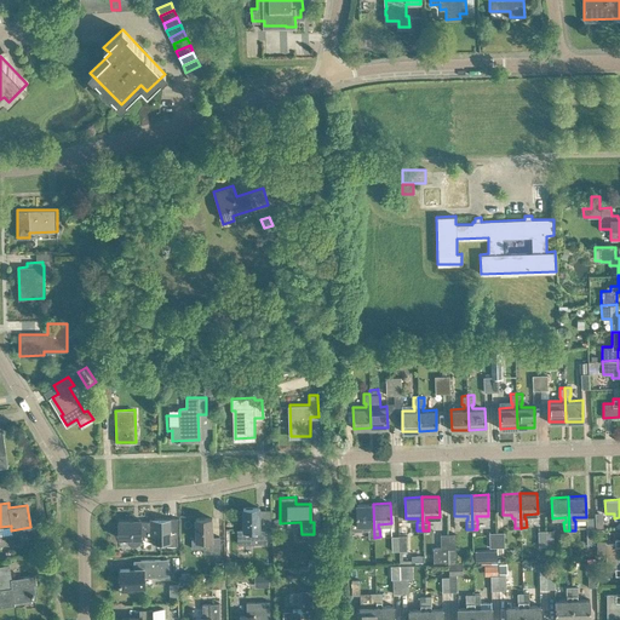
[(373,504),(356,504),(356,512),(349,514),(350,529),(368,529),(368,538),(374,538),(373,504)]
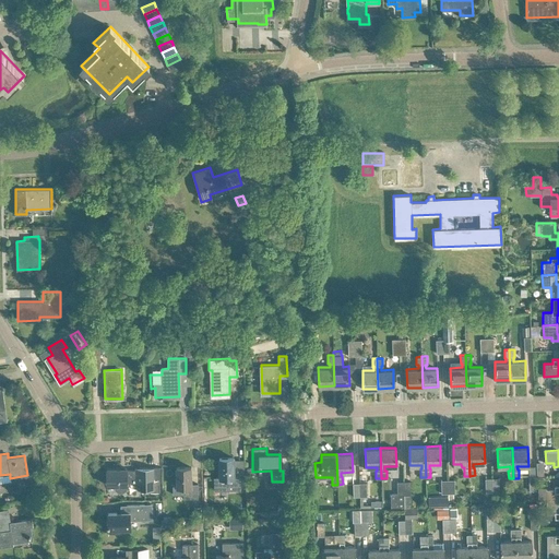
[(234,460),(234,458),(218,458),(219,477),(226,477),(226,489),(240,489),(240,474),(241,474),(241,460),(234,460)]
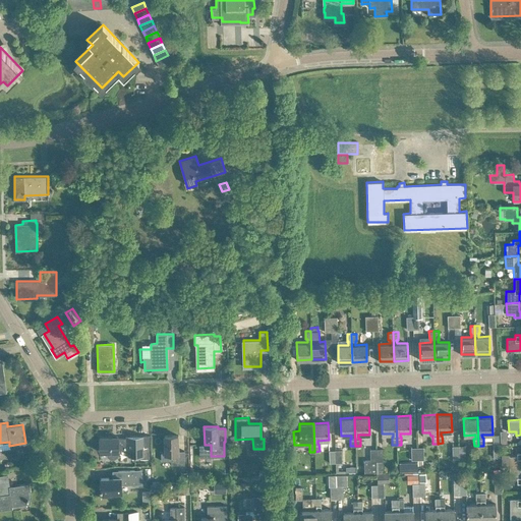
[(149,458),(149,435),(125,436),(125,438),(118,438),(118,436),(100,437),(100,452),(107,452),(107,453),(108,456),(111,458),(114,458),(117,456),(118,452),(118,449),(130,449),(130,458),(149,458)]
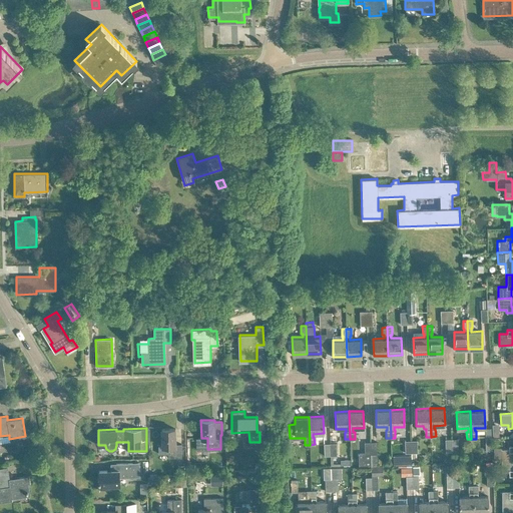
[(175,445),(175,428),(161,428),(162,446),(158,446),(158,453),(168,453),(168,458),(181,457),(181,445),(175,445)]
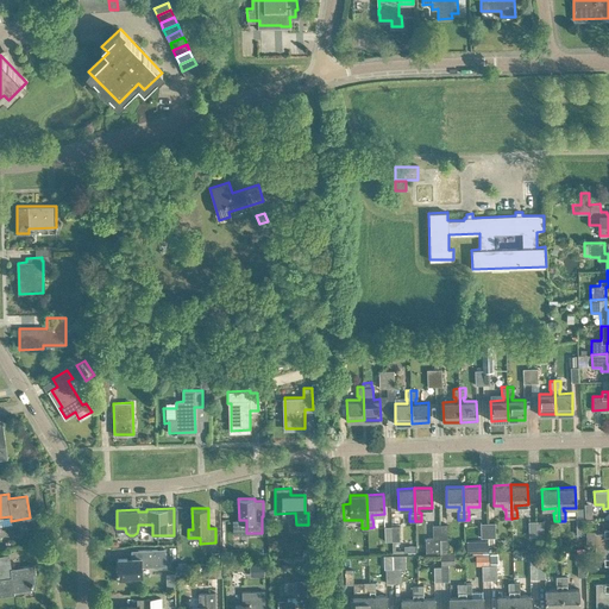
[(440,552),(440,539),(439,523),(432,525),(433,537),(425,538),(426,552),(440,552)]
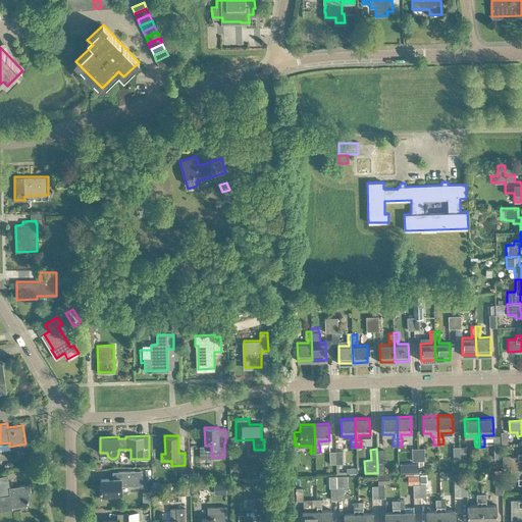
[(510,468),(521,468),(521,453),(518,453),(518,457),(510,457),(510,468)]
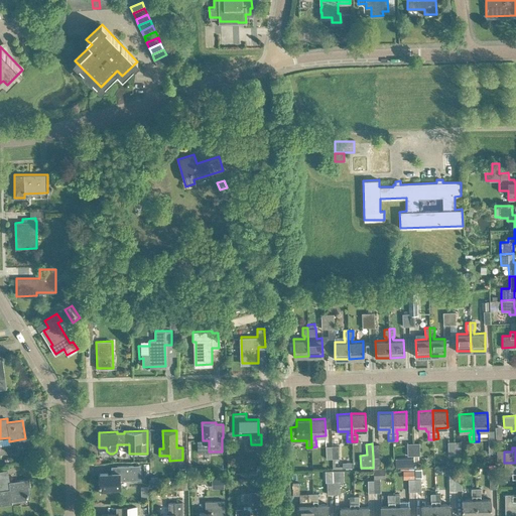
[(515,463),(504,463),(504,475),(512,474),(512,478),(515,477),(515,463)]
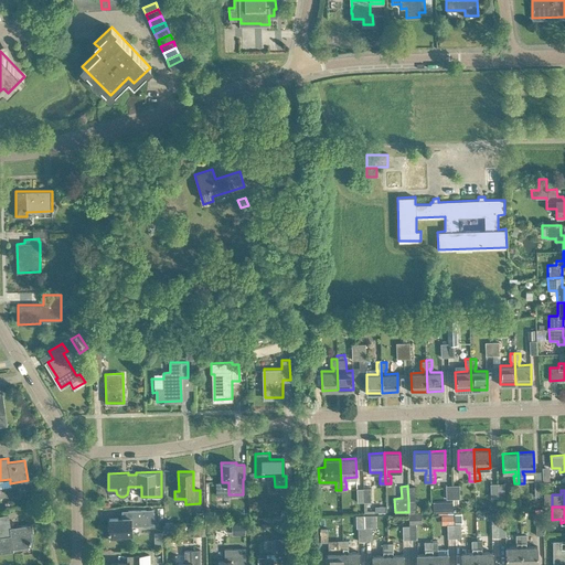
[(273,521),(292,520),(292,508),(280,509),(280,514),(273,514),(273,521)]
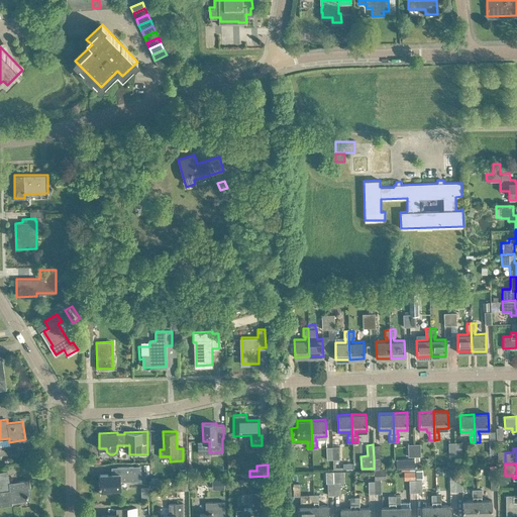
[(100,493),(109,493),(109,489),(120,489),(120,481),(140,480),(140,466),(117,467),(117,474),(100,474),(100,490),(100,493)]
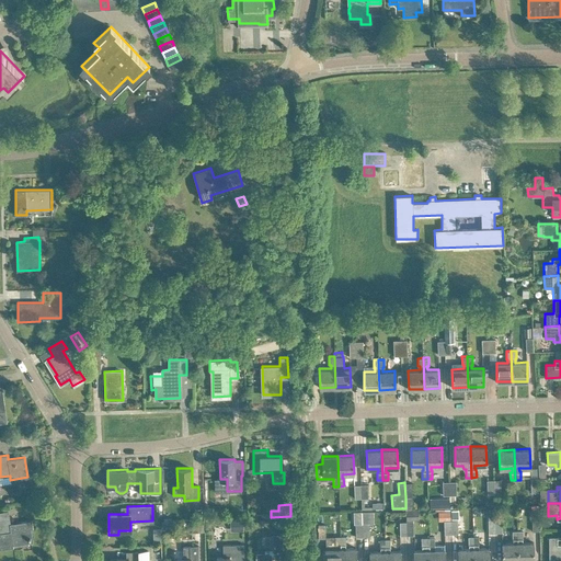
[(407,522),(407,535),(413,535),(413,519),(419,519),(418,508),(413,508),(405,508),(407,522)]
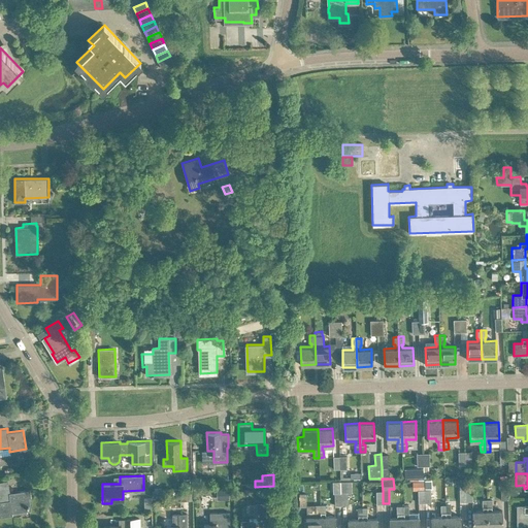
[(507,499),(506,480),(498,480),(498,488),(500,488),(500,499),(507,499)]
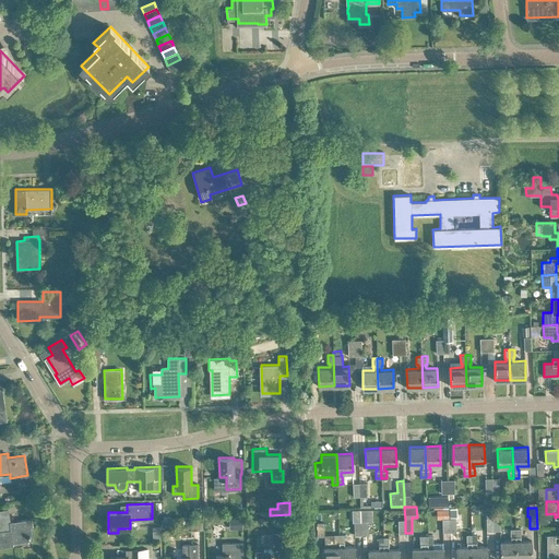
[(10,521),(9,509),(0,510),(0,546),(13,545),(12,540),(31,538),(31,539),(32,539),(31,527),(33,527),(32,519),(10,521)]
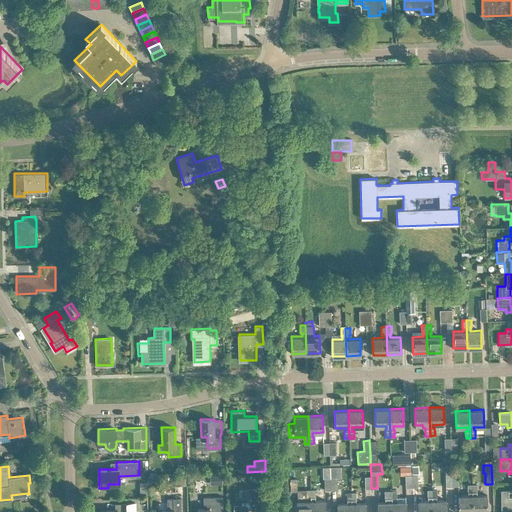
[(411,487),(411,475),(411,466),(399,467),(400,475),(405,475),(405,487),(411,487)]
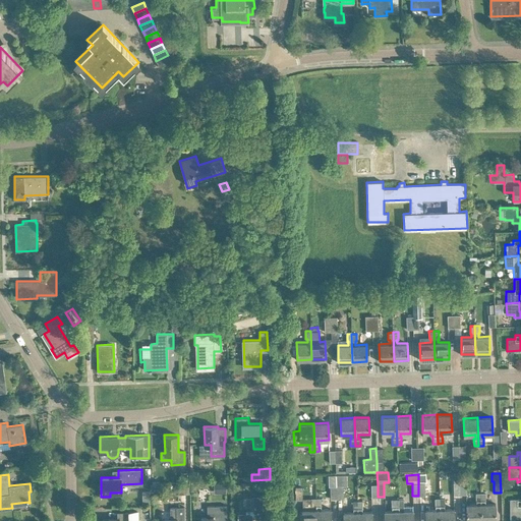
[(178,494),(189,494),(189,482),(177,483),(178,494)]
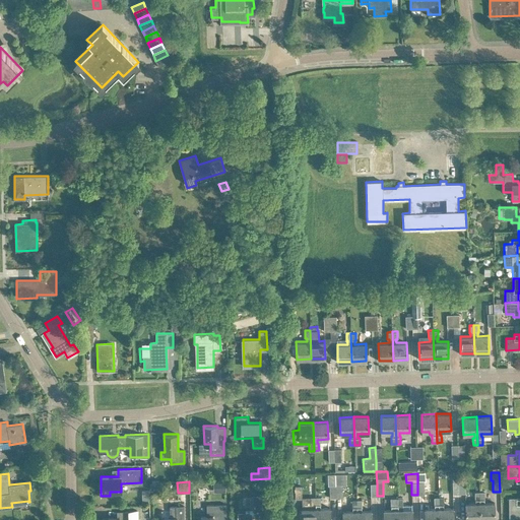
[(213,492),(225,492),(225,481),(213,481),(213,492)]
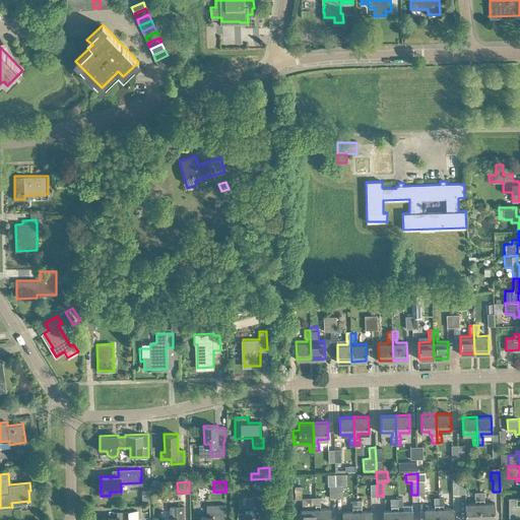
[(465,519),(474,519),(480,519),(479,492),(474,492),(474,500),(476,500),(476,503),(465,503),(465,519)]
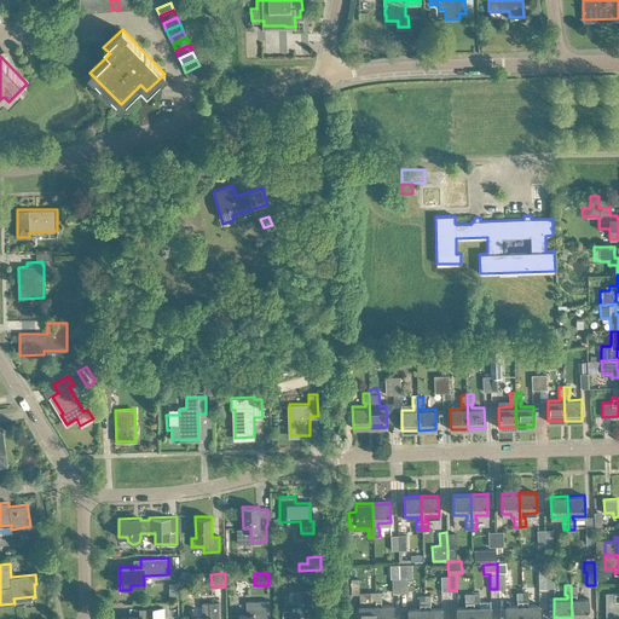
[(571,585),(572,618),(589,618),(588,597),(576,599),(576,594),(577,594),(577,585),(571,585)]
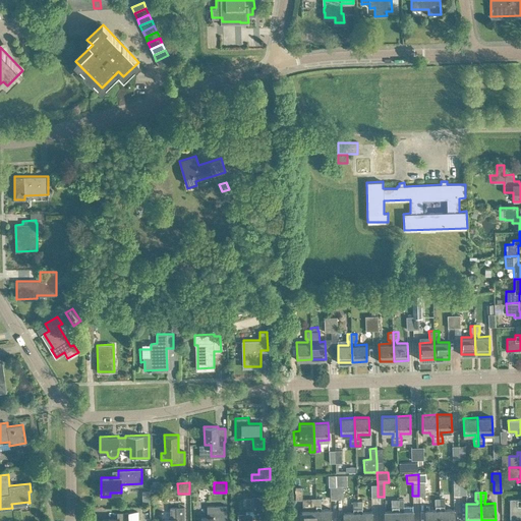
[(245,512),(238,512),(237,520),(261,520),(261,516),(258,516),(258,512),(268,511),(267,496),(252,496),(253,512),(245,512)]
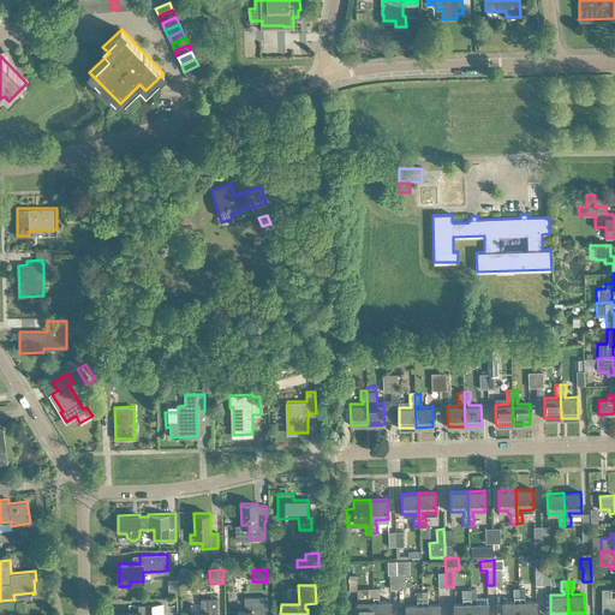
[(357,614),(374,614),(372,587),(368,587),(368,597),(369,597),(369,601),(357,601),(357,614)]
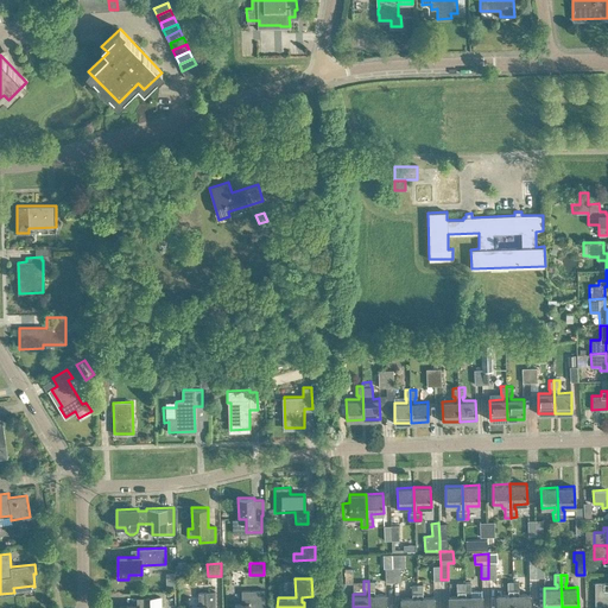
[(368,581),(369,607),(386,607),(386,593),(373,594),(373,590),(374,589),(374,581),(368,581)]
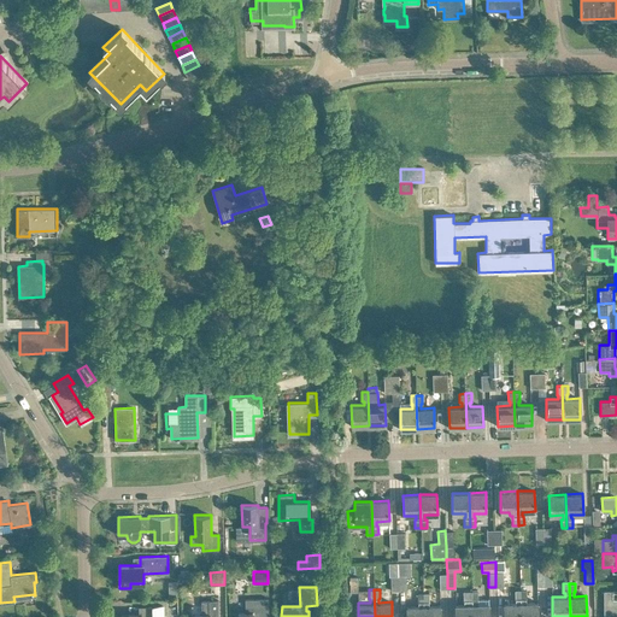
[(504,616),(521,616),(521,589),(515,589),(515,599),(516,599),(517,603),(504,603),(504,616)]
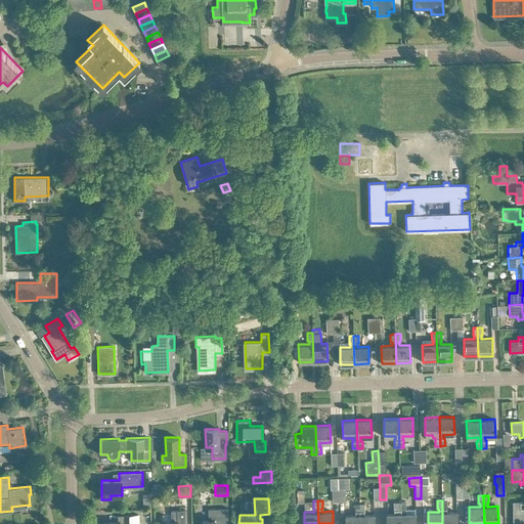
[(442,500),(442,523),(456,523),(456,512),(446,512),(445,509),(447,509),(446,500),(442,500)]
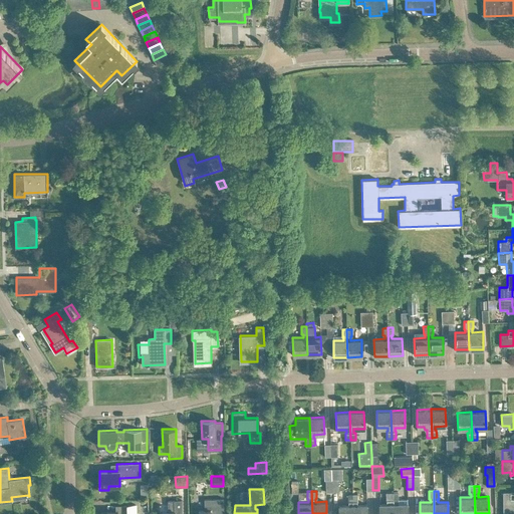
[(513,491),(503,492),(503,513),(513,512),(513,491)]
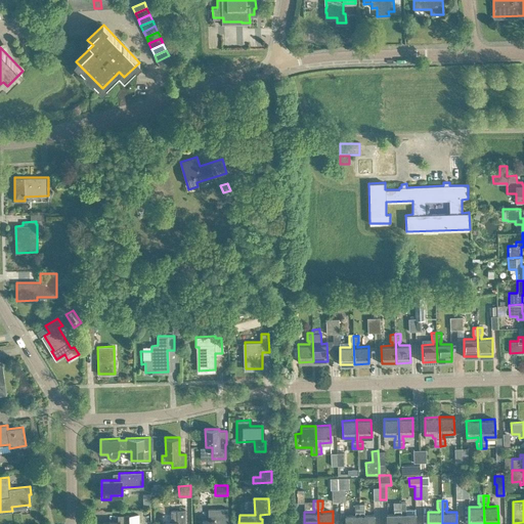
[(386,523),(401,523),(400,501),(394,501),(394,513),(387,514),(386,523)]
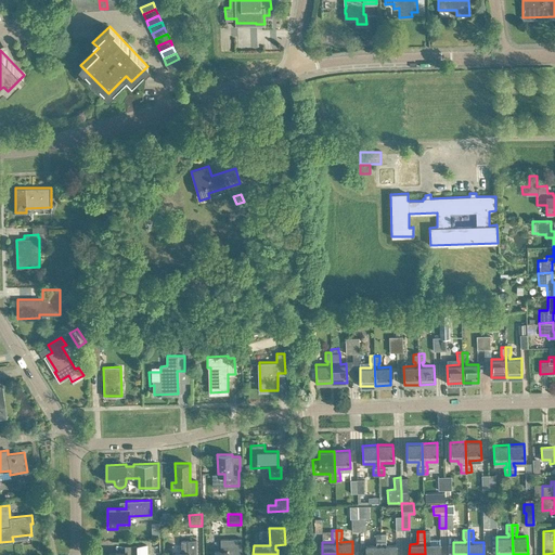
[(424,531),(425,554),(440,554),(440,538),(439,538),(439,539),(429,539),(429,531),(424,531)]
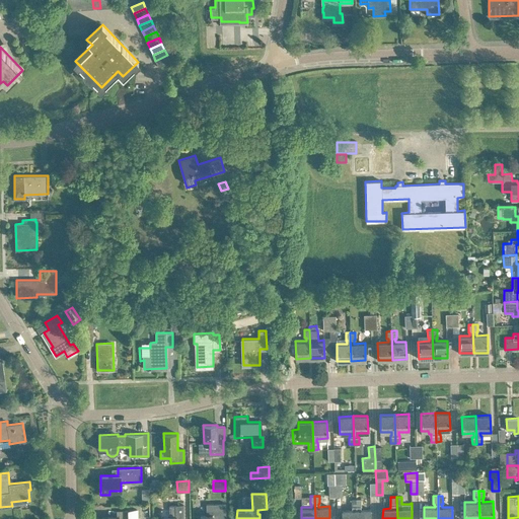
[(342,518),(356,518),(356,499),(351,499),(351,506),(353,506),(353,510),(342,510),(342,518)]
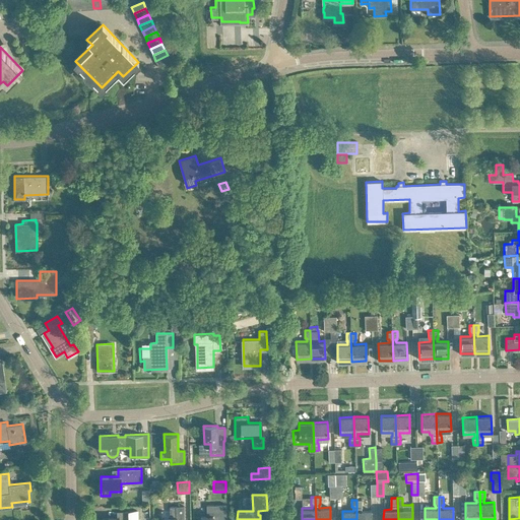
[(356,500),(356,519),(371,519),(371,510),(361,510),(361,507),(362,507),(362,500),(356,500)]
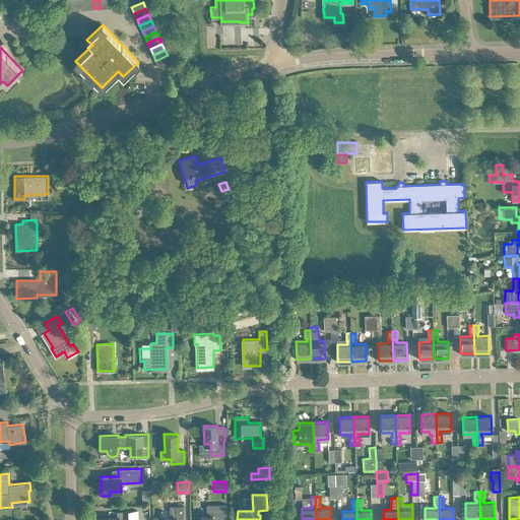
[(200,519),(213,519),(214,517),(226,517),(225,504),(206,505),(207,516),(200,516),(200,519)]
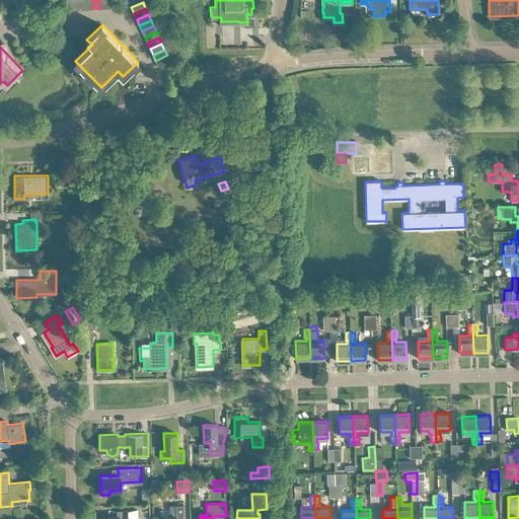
[(162,518),(176,518),(183,517),(183,505),(169,505),(169,516),(163,516),(162,518)]
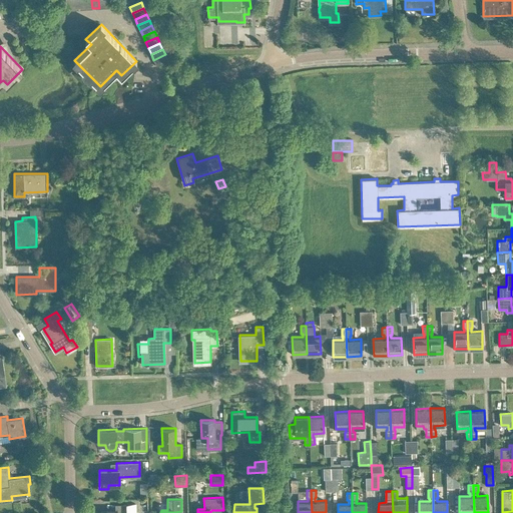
[(135,512),(135,504),(127,504),(116,504),(116,510),(100,511),(100,512),(135,512)]
